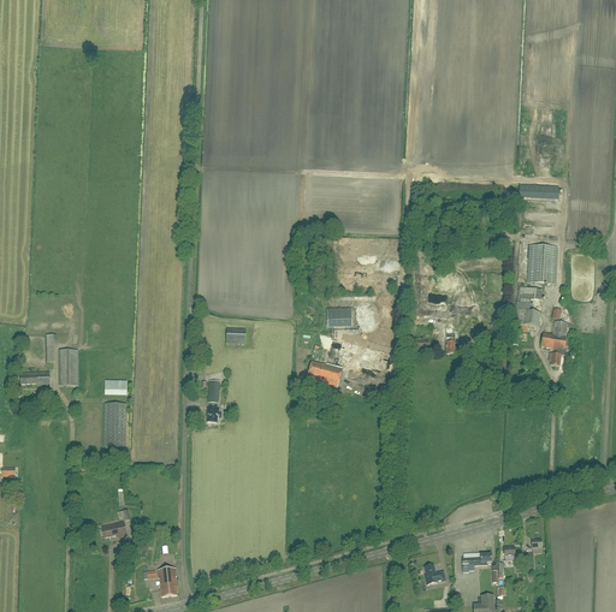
[(557,184),(516,183),(516,196),(556,197),(557,184)]
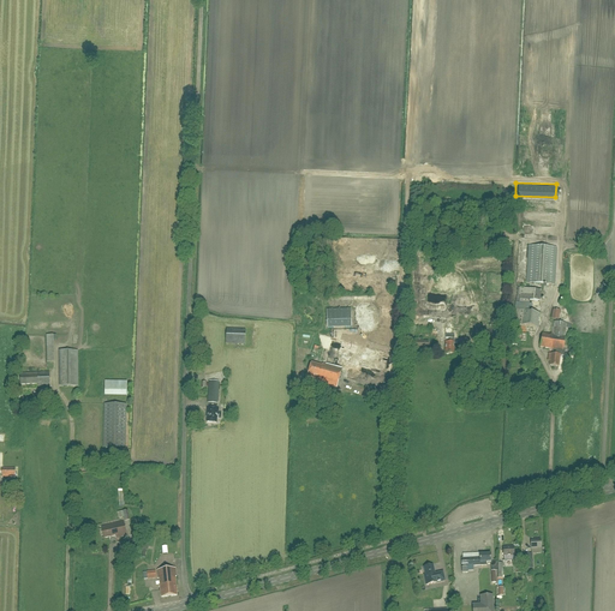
[(554,282),(556,244),(529,243),(526,281),(554,282)]
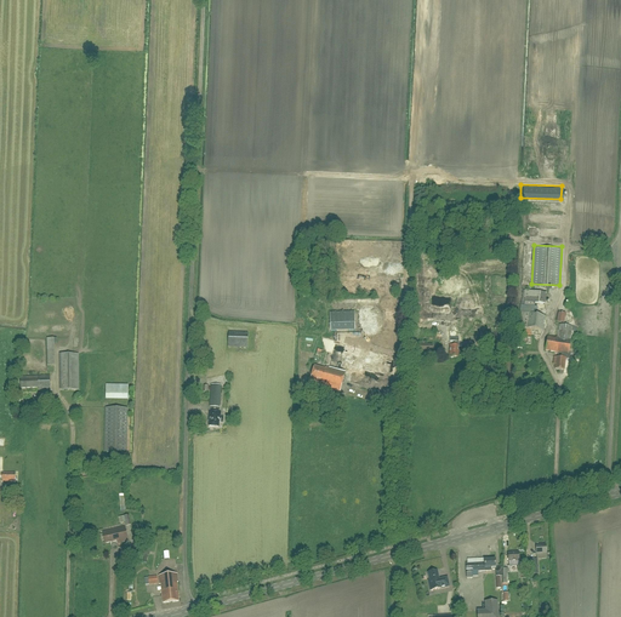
[(448,275),(433,274),(431,314),(440,314),(440,309),(450,309),(450,307),(454,307),(454,302),(450,302),(450,291),(448,291),(448,275)]
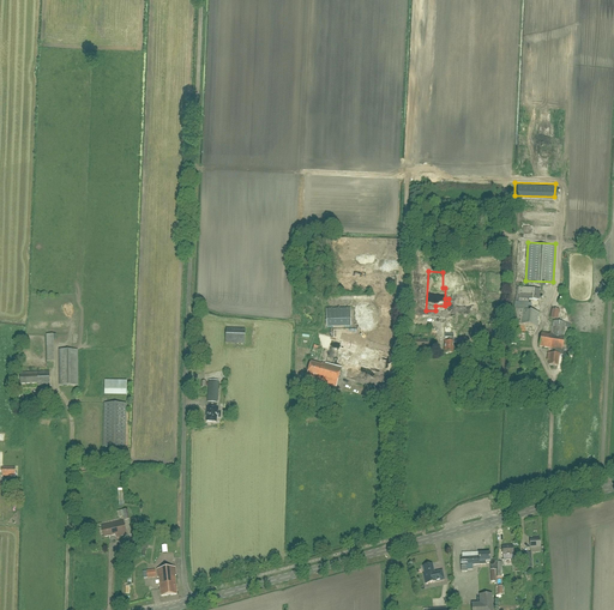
[(516,299),(539,302),(541,287),(518,283),(516,299)]
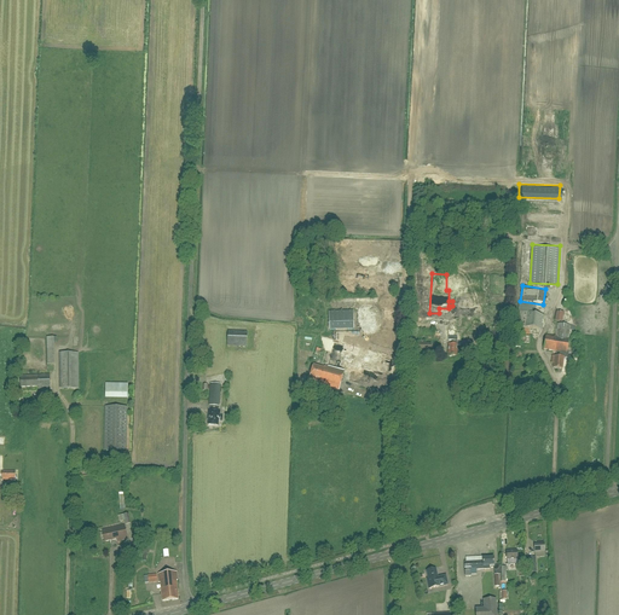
[(560,319),(562,311),(555,308),(553,318),(560,319)]
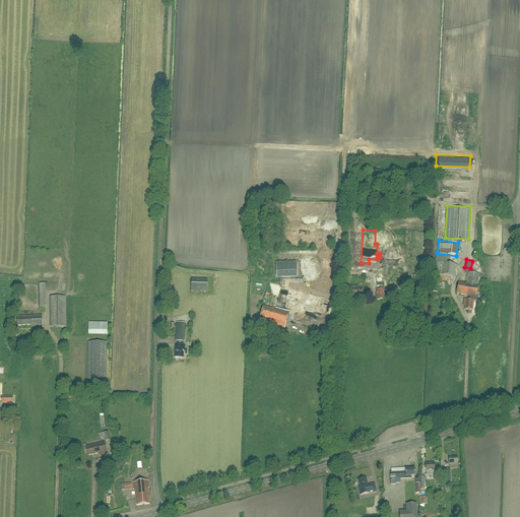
[(455,275),(457,263),(436,260),(434,272),(455,275)]
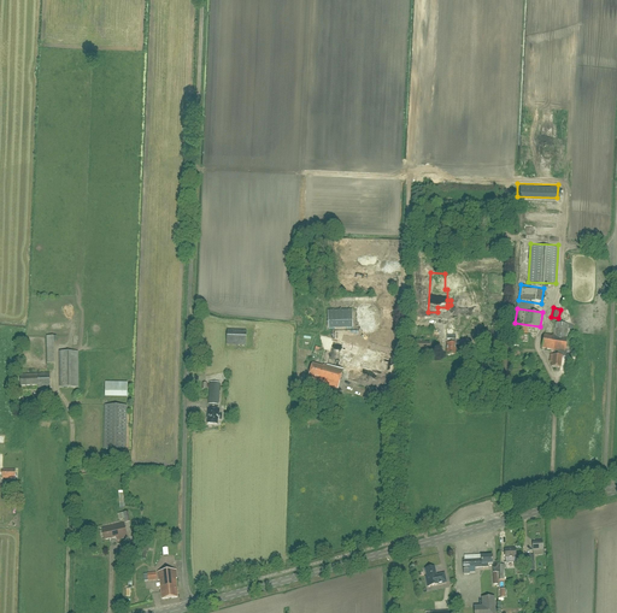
[(487,340),(488,313),(456,312),(456,318),(447,318),(447,336),(446,353),(456,353),(456,342),(458,342),(458,339),(487,340)]
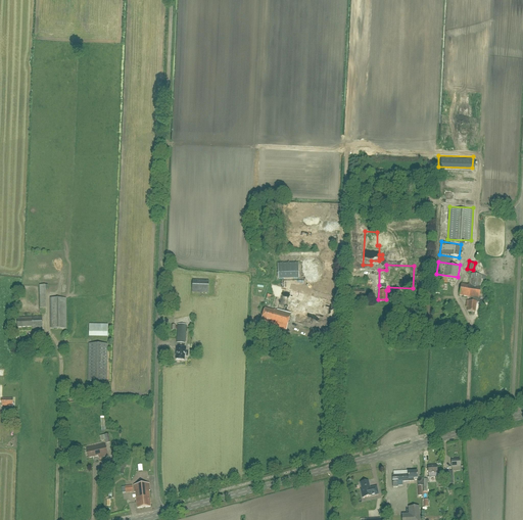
[(471,282),(470,295),(469,299),(467,299),(466,304),(468,305),(467,309),(475,310),(476,300),(479,300),(480,296),(479,295),(480,284),(480,283),(481,273),(471,271),(470,281),(471,282)]
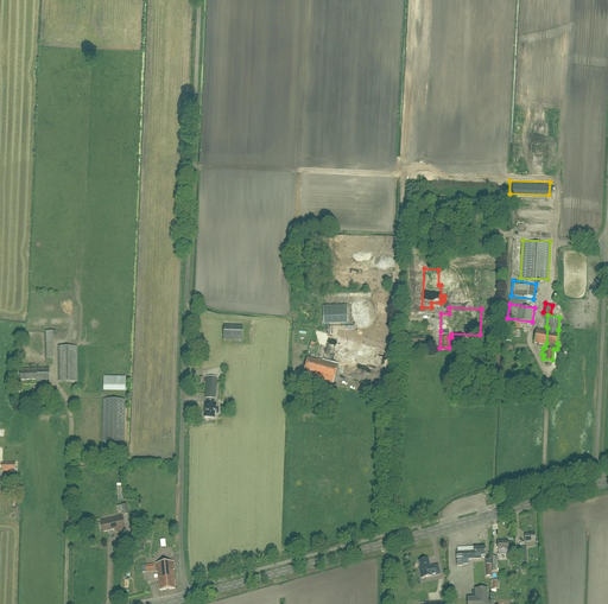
[(220,337),(241,338),(241,323),(220,323),(220,337)]
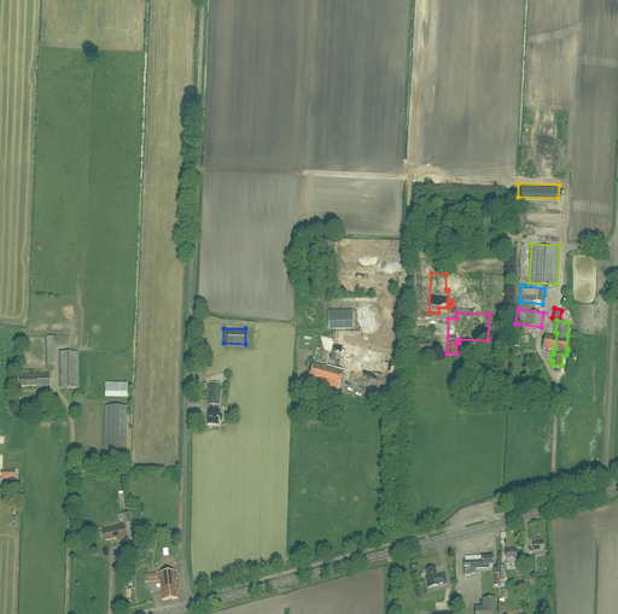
[(557,333),(555,332),(554,332),(553,333),(544,332),(542,346),(553,348),(553,349),(555,349),(557,333)]
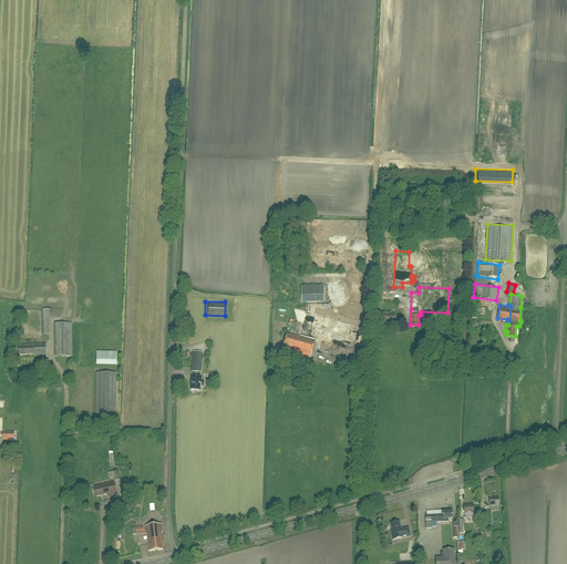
[(42,307),(43,332),(51,332),(51,311),(52,311),(52,307),(42,307)]
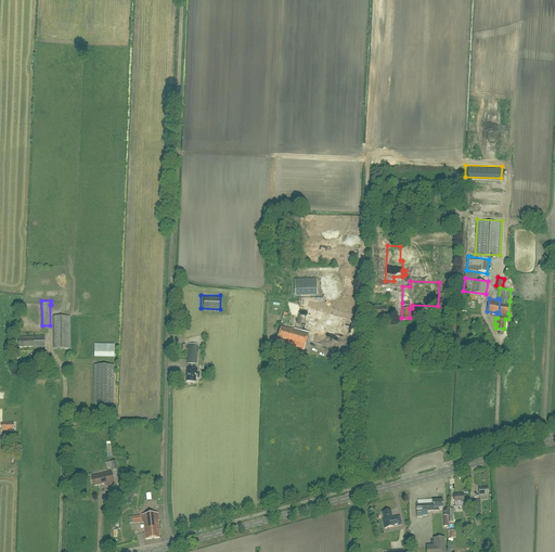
[(281,341),(288,343),(287,343),(304,348),(309,329),(314,331),(312,338),(327,343),(330,335),(347,341),(347,338),(351,339),(352,336),(348,335),(352,319),(315,308),(314,309),(299,305),(294,326),(292,325),(291,328),(281,324),(278,338),(282,339),(281,341)]
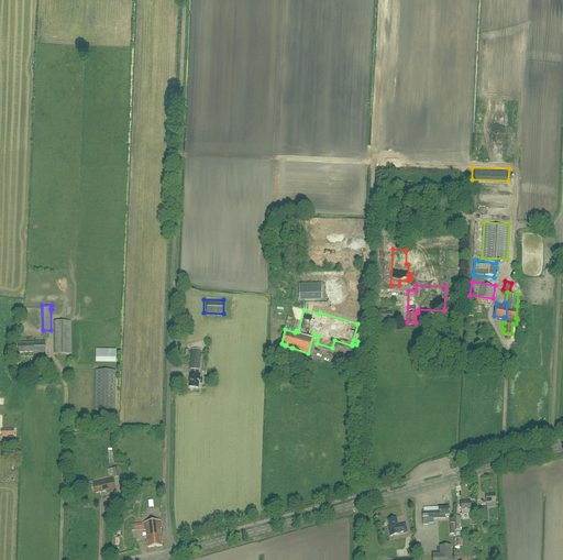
[(54,351),(72,351),(72,319),(54,319),(54,351)]
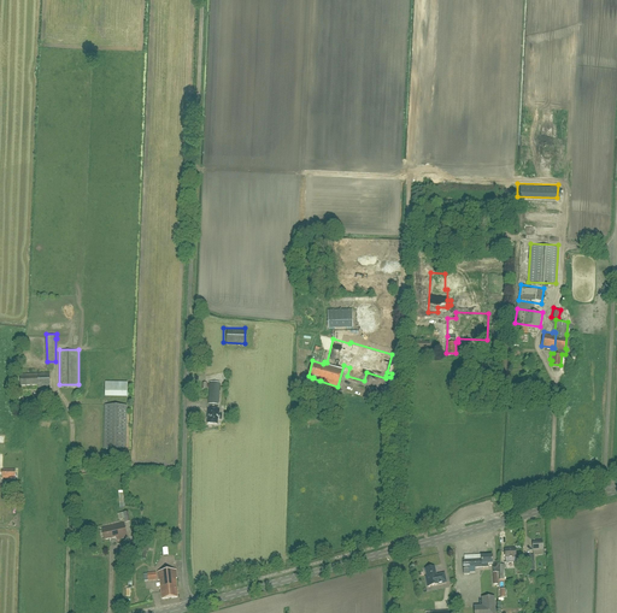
[(50,385),(50,371),(39,371),(21,372),(21,383),(39,383),(39,385),(50,385)]
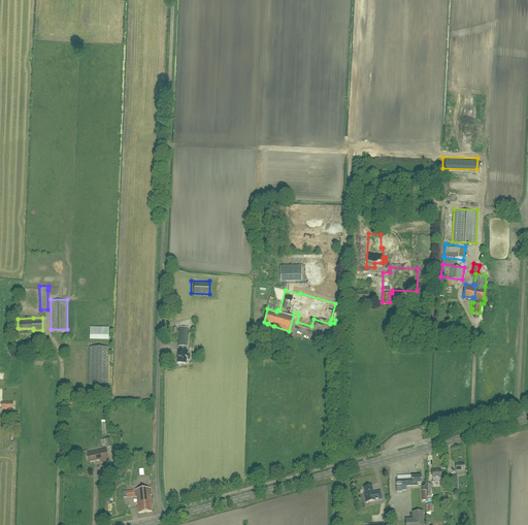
[(91,325),(91,338),(109,338),(110,326),(91,325)]
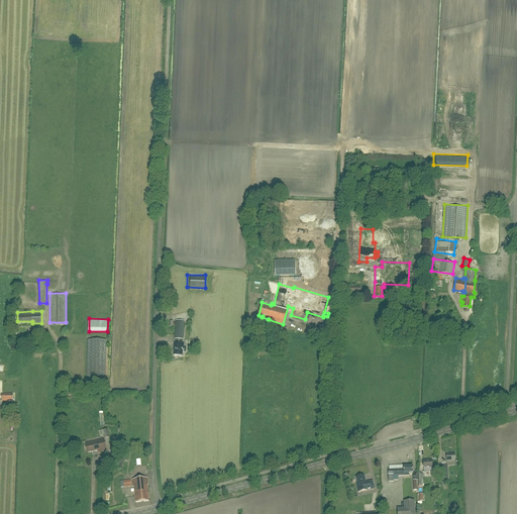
[(176,318),(175,331),(175,336),(175,337),(183,337),(184,332),(185,319),(176,318)]
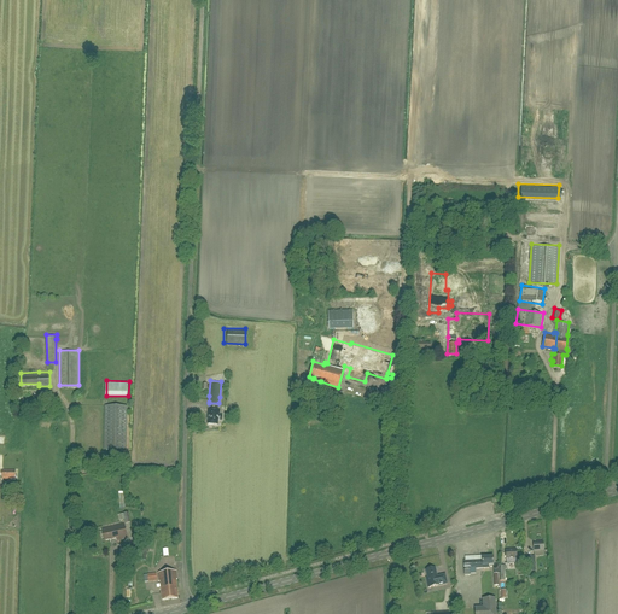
[(127,448),(127,404),(105,403),(104,448),(127,448)]
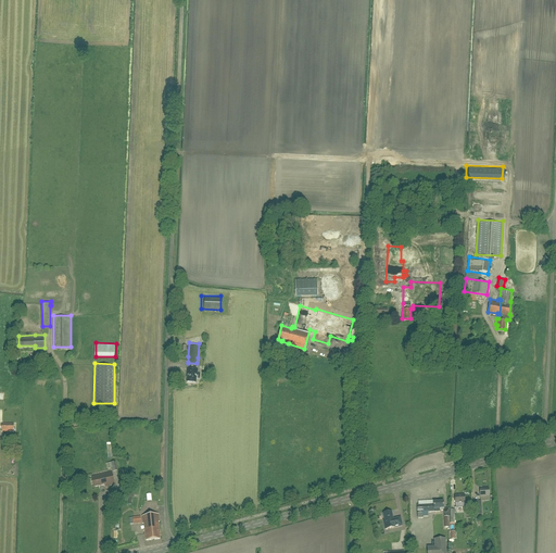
[(188,367),(187,367),(187,373),(188,373),(187,380),(196,380),(196,376),(199,376),(200,375),(200,373),(199,372),(197,372),(198,367),(197,367),(197,363),(188,363),(188,367)]
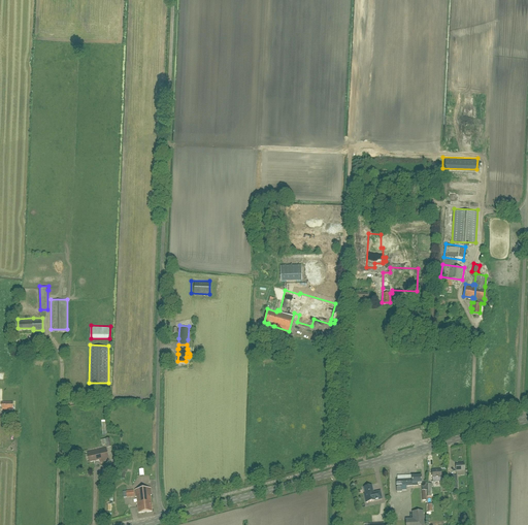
[(111,445),(109,436),(101,438),(102,443),(106,441),(107,446),(111,445)]
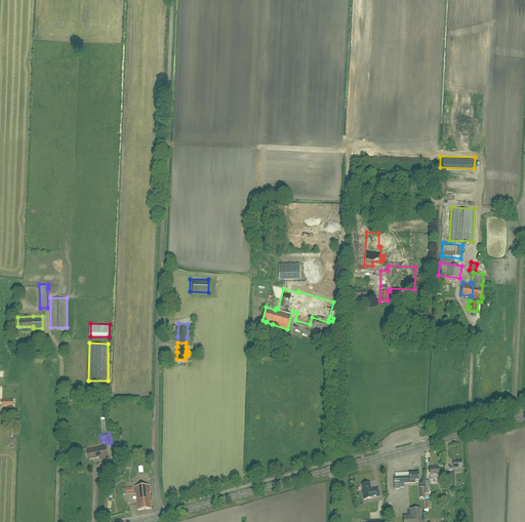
[(109,455),(106,443),(96,445),(87,448),(89,457),(99,455),(99,457),(109,455)]
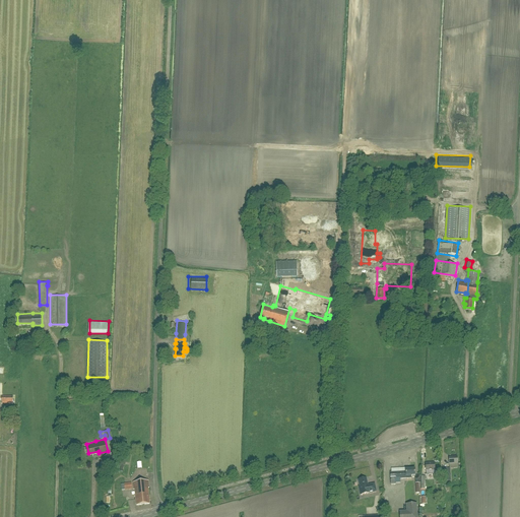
[(434,461),(426,461),(426,468),(427,472),(435,471),(435,468),(434,461)]
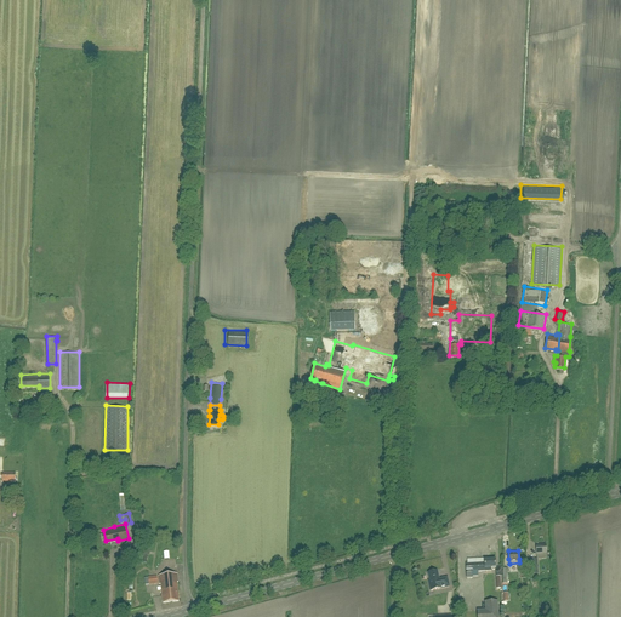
[(500,570),(500,560),(495,560),(495,556),(484,558),(484,560),(466,561),(467,576),(472,576),(472,575),(478,573),(478,569),(490,569),(491,565),(494,565),(495,571),(500,570)]
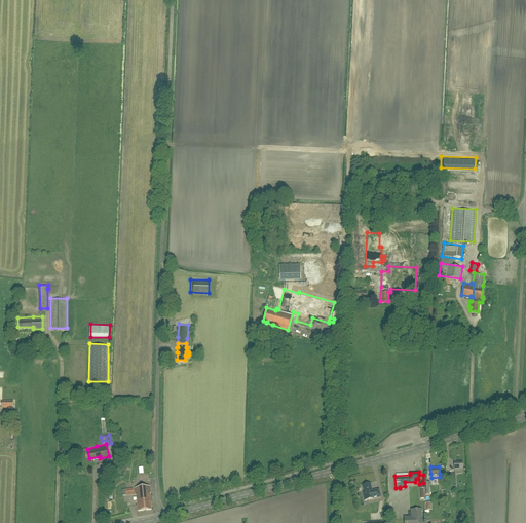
[(447,472),(448,484),(455,484),(454,472),(447,472)]
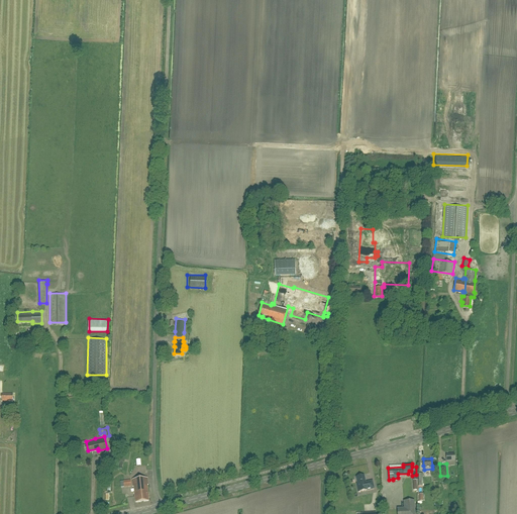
[(365,481),(364,474),(356,476),(357,482),(356,482),(358,490),(374,487),(372,480),(365,481)]
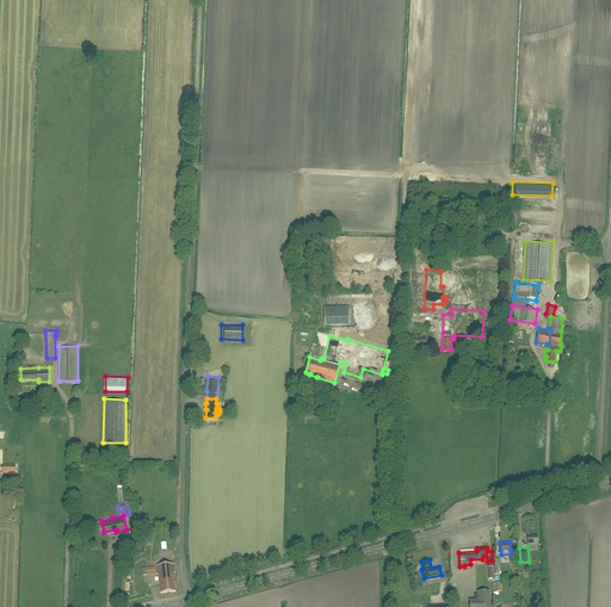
[(174,570),(176,570),(174,562),(156,564),(156,573),(158,573),(174,570)]
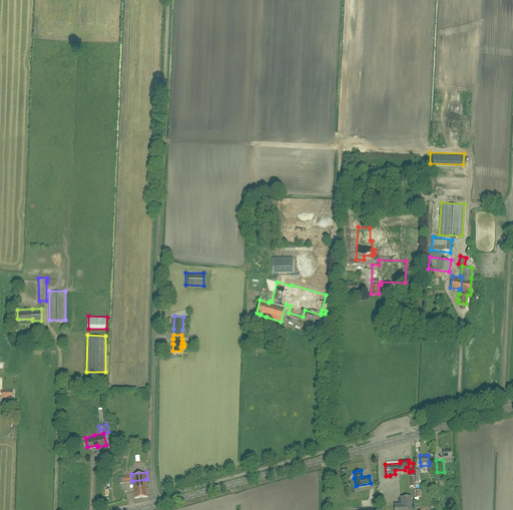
[(134,496),(147,495),(146,479),(132,481),(134,496)]
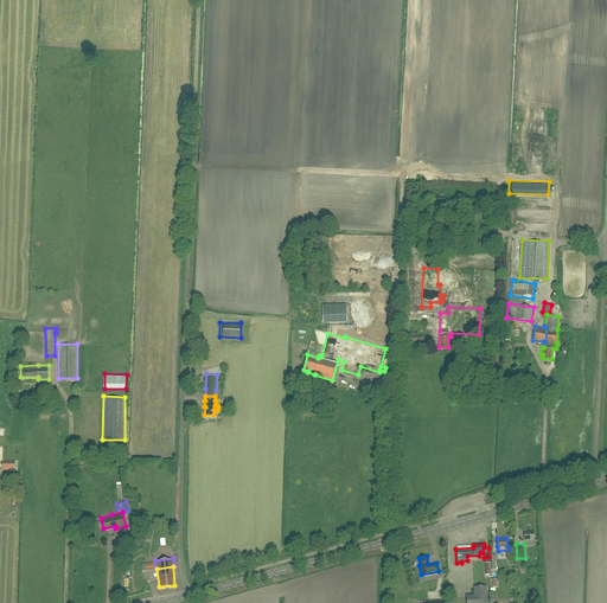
[(466,602),(486,602),(486,585),(474,585),(474,594),(466,595),(466,602)]
